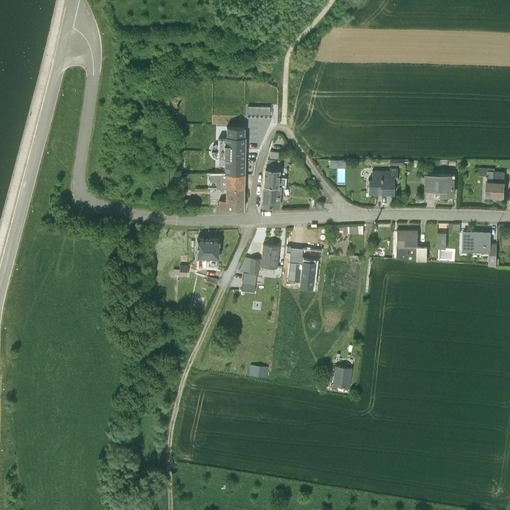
[(227,173),(245,173),(245,137),(228,137),(227,173)]
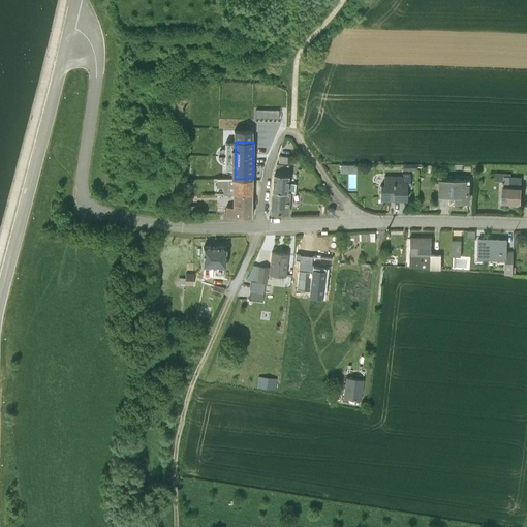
[(274,174),(288,175),(289,165),(277,164),(274,174)]
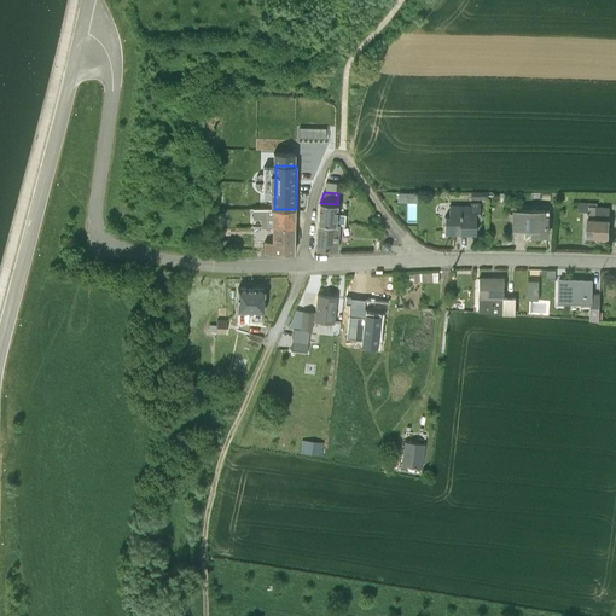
[(400,193),(400,203),(418,203),(418,193),(400,193)]
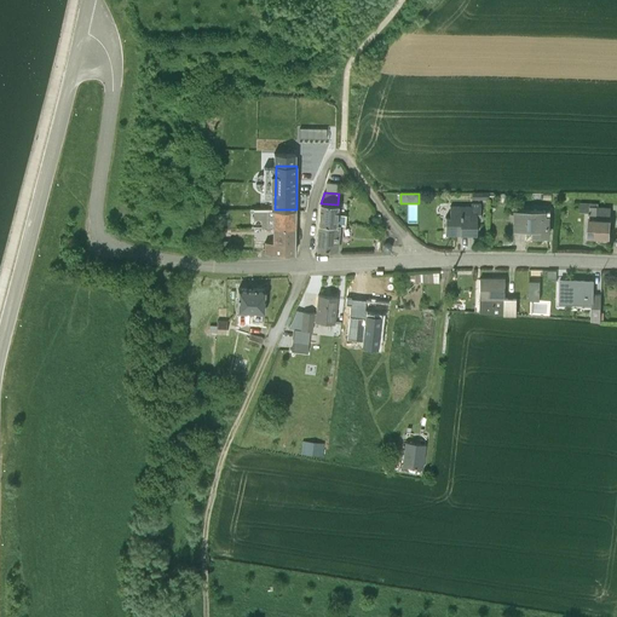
[(338,226),(338,225),(338,220),(339,212),(339,205),(338,205),(321,203),(321,209),(319,219),(319,224),(338,226)]
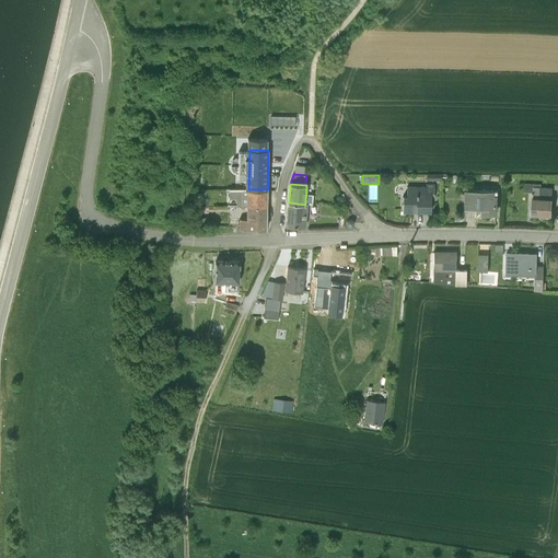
[(404,197),(404,212),(417,213),(432,213),(432,200),(436,200),(436,184),(427,184),(427,187),(407,187),(407,197),(404,197)]
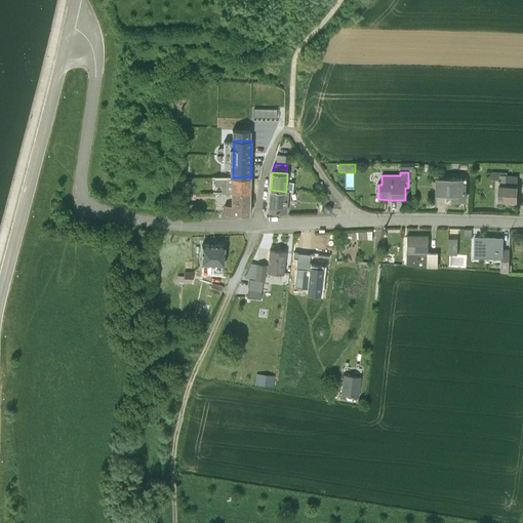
[(501,182),(501,175),(508,175),(509,172),(493,172),(493,180),(501,182)]
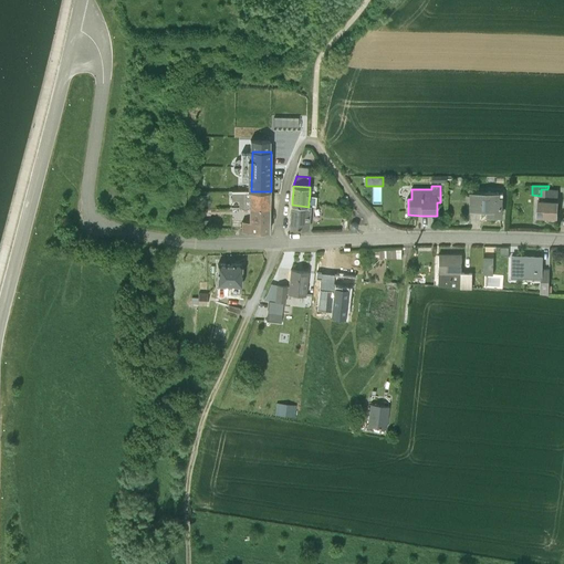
[(541,189),(541,196),(541,200),(560,201),(560,190),(541,189)]
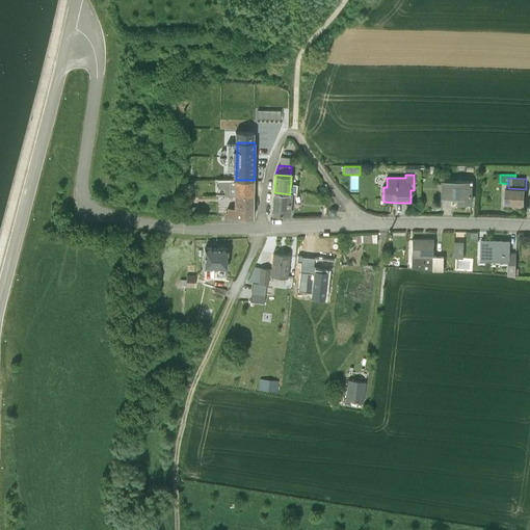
[(236,181),(235,194),(254,195),(255,180),(236,180),(236,181)]
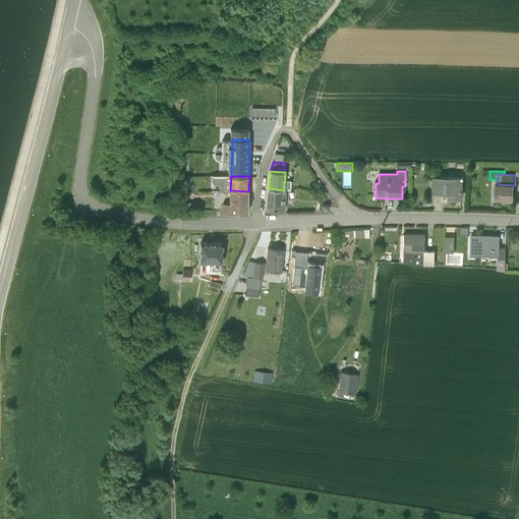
[(230,190),(231,177),(215,177),(215,185),(221,184),(221,191),(225,191),(230,191),(230,190)]
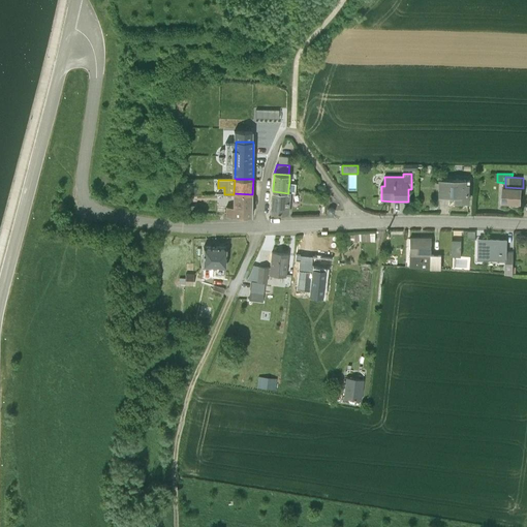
[(441,181),(441,197),(457,198),(457,204),(471,204),(472,186),(469,186),(469,181),(443,181),(441,181)]
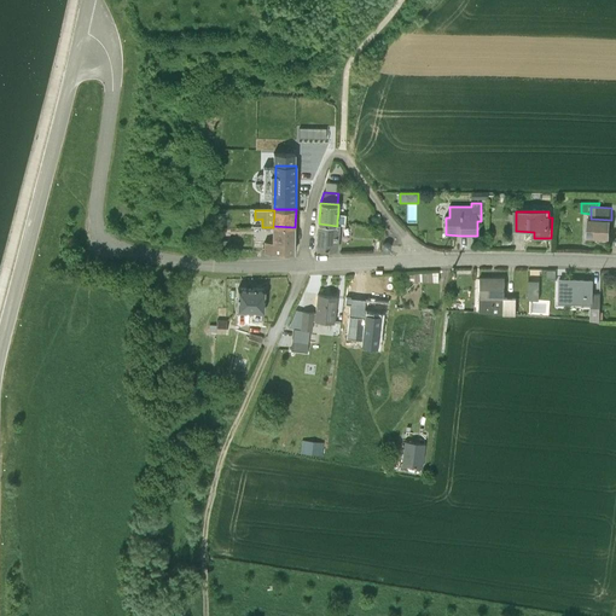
[(611,220),(591,219),(590,219),(588,238),(611,239),(612,220),(611,220)]
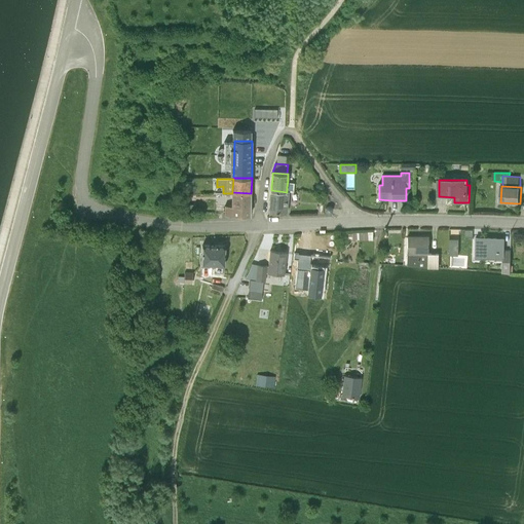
[(287,192),(271,190),(269,212),(270,212),(288,214),(290,191),(287,191),(287,192)]
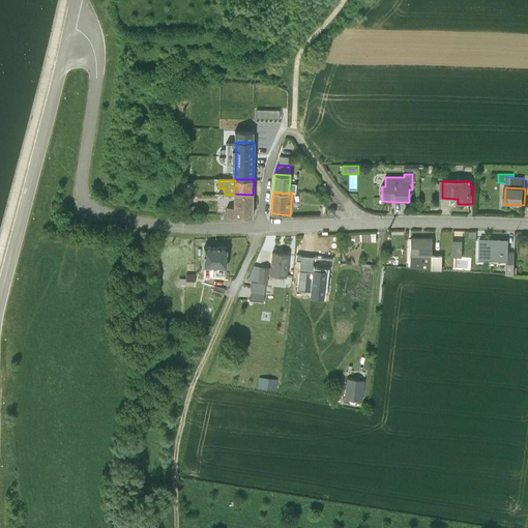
[(234,194),(234,195),(234,207),(229,207),(227,207),(227,216),(253,217),(253,195),(234,194)]
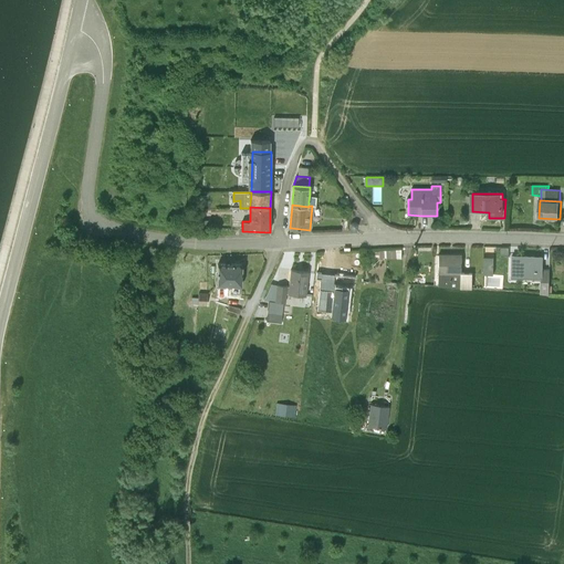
[(401,249),(373,250),(373,254),(379,254),(380,260),(403,259),(401,249)]
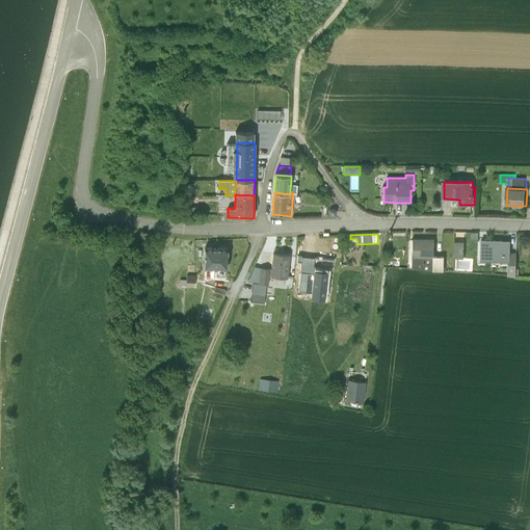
[(435,257),(436,239),(413,239),(413,258),(435,258),(435,257)]
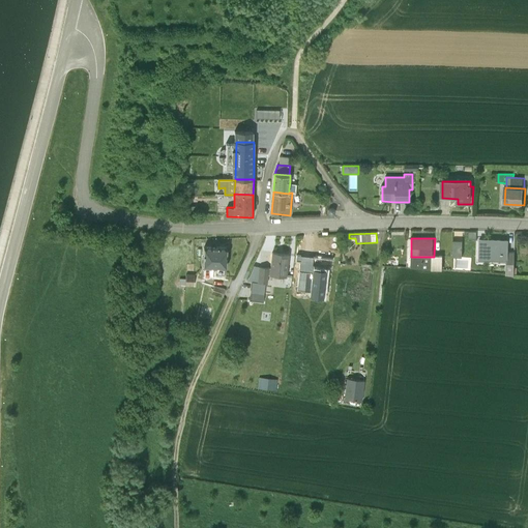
[(464,258),(465,239),(455,238),(453,257),(464,258)]
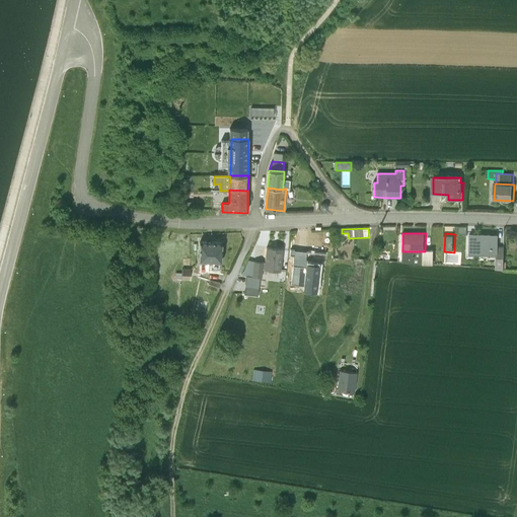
[(499,256),(499,247),(500,235),(471,234),(470,255),(498,256),(499,256)]
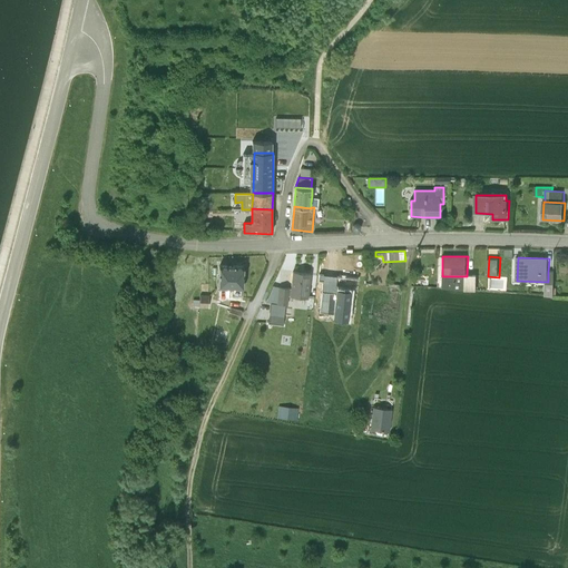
[(219,264),(219,287),(244,287),(245,265),(219,264)]
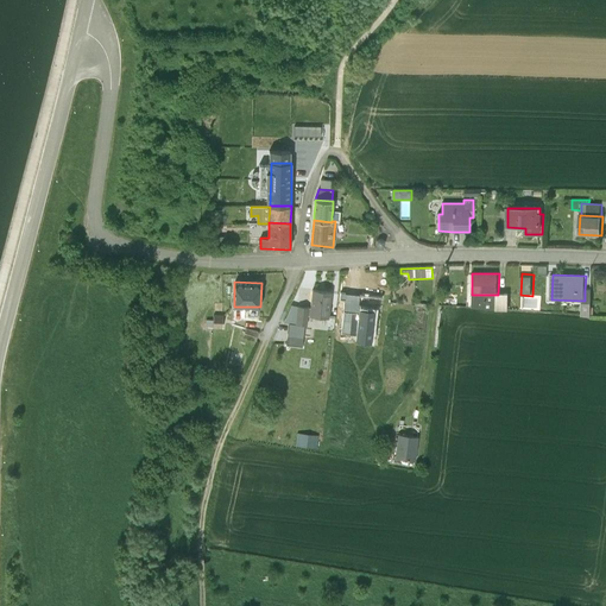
[(311,308),(310,315),(329,319),(333,292),(313,290),(311,308)]
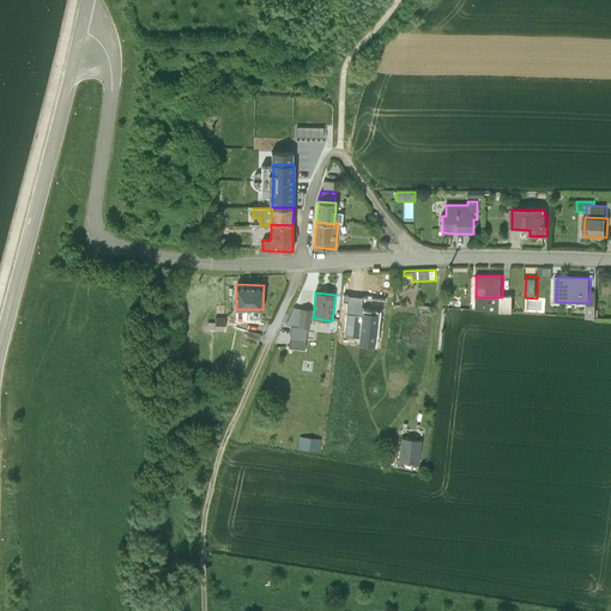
[(590,303),(588,303),(587,320),(597,320),(598,292),(590,292),(590,303)]
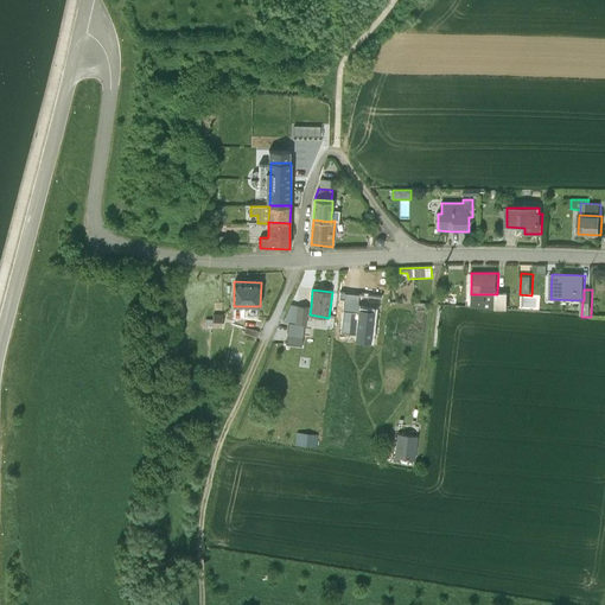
[(497,294),(471,294),(470,307),(496,310),(509,311),(509,294),(497,293),(497,294)]
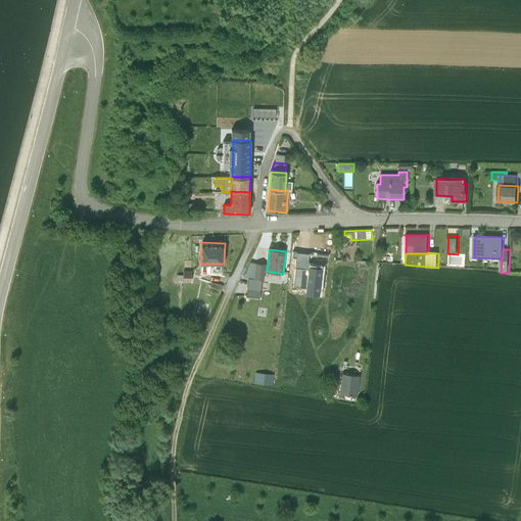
[(267,271),(268,265),(256,264),(254,279),(265,280),(266,271),(267,271)]
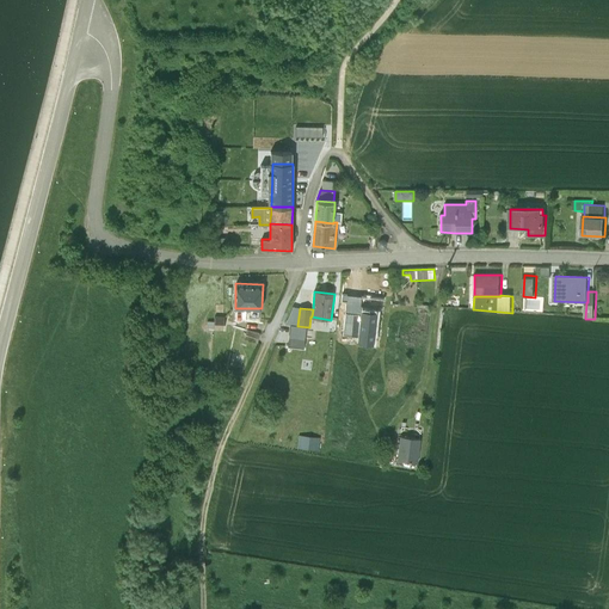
[(209,317),(209,327),(215,327),(215,328),(225,330),(225,315),(215,315),(215,317),(209,317)]
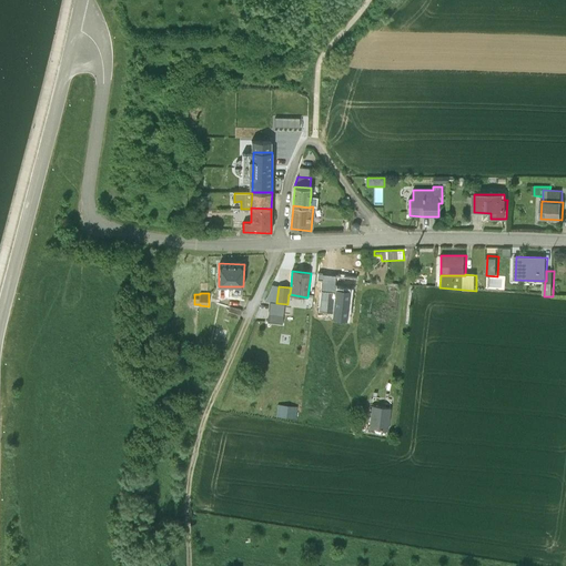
[(234,307),(231,316),(239,319),(242,311),(242,310),(234,307)]
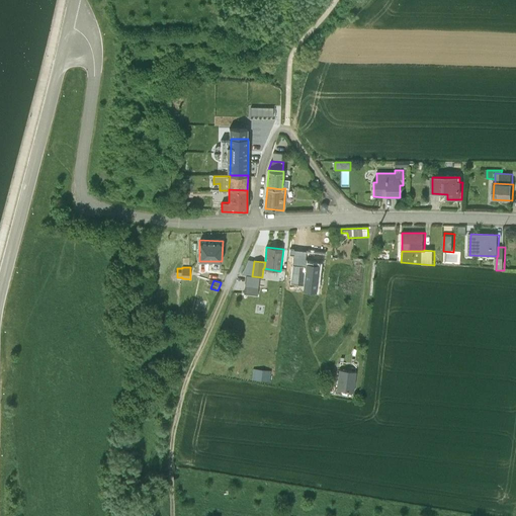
[(257,369),(256,380),(267,381),(268,370),(257,369)]
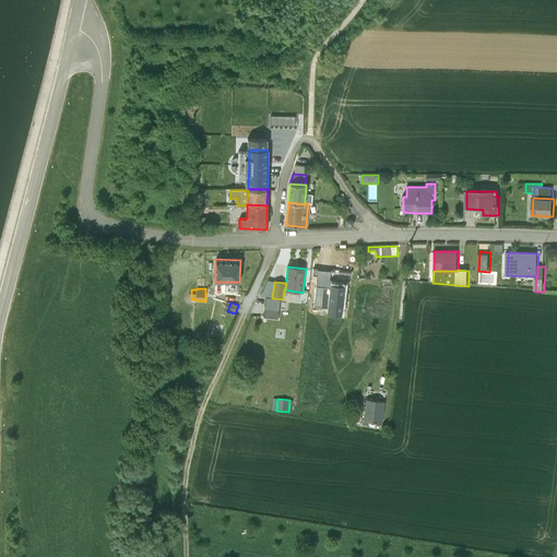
[(366,400),(363,422),(382,424),(384,402),(366,400)]
